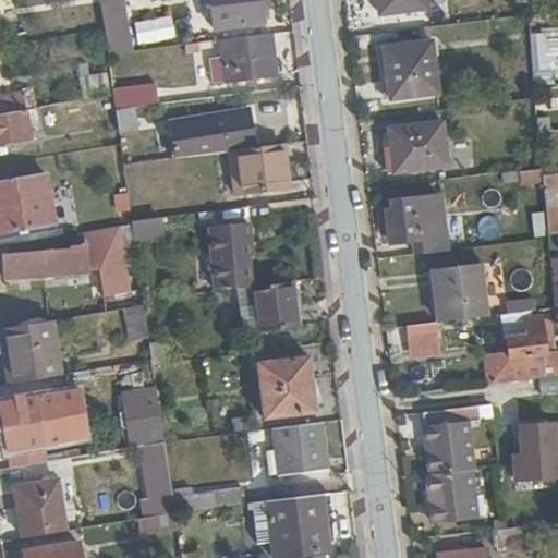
[(210,0),(214,29),(265,24),(262,0),(210,0)]
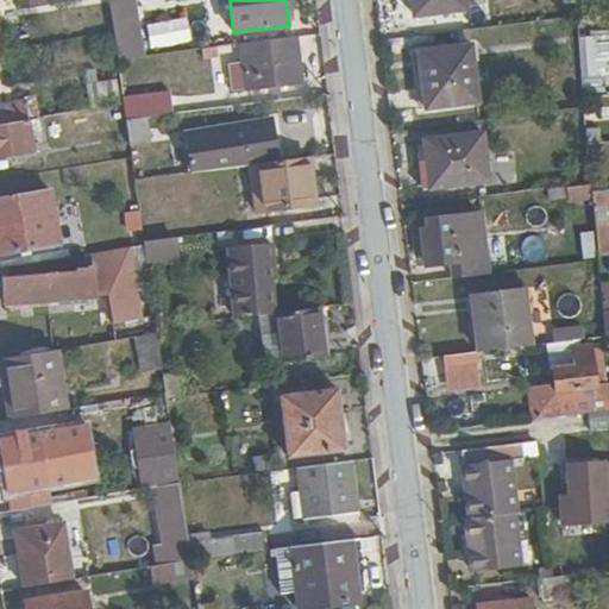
[(466,0),(413,0),(415,18),(468,12),(466,0)]
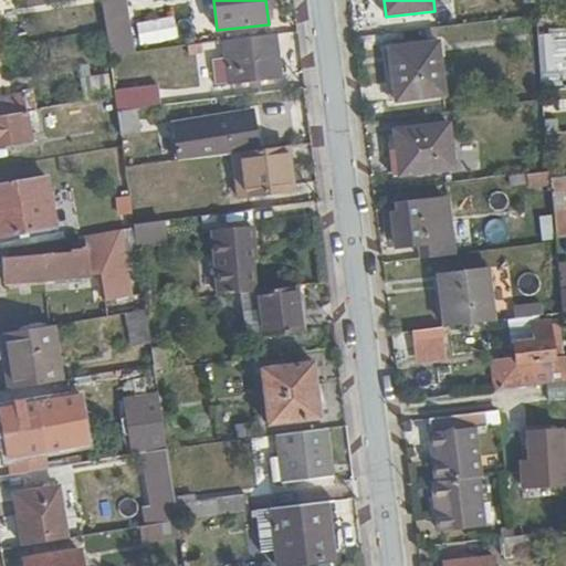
[(188,14),(142,21),(145,49),(191,42),(188,14)]
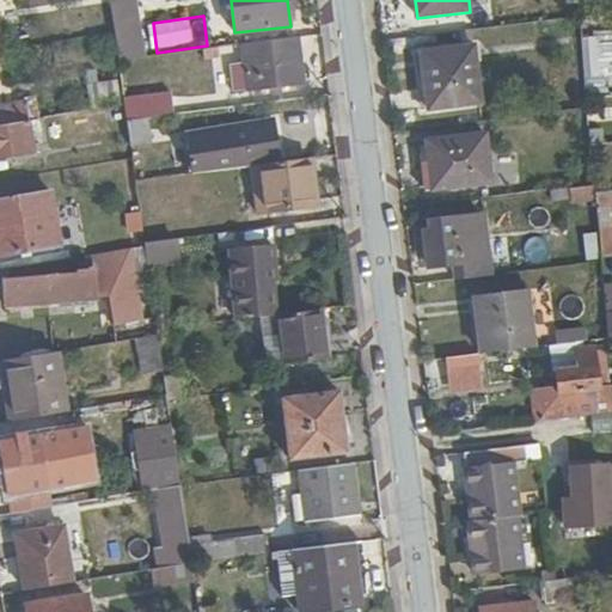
[(116,28),(120,57),(134,55),(130,26),(116,28)]
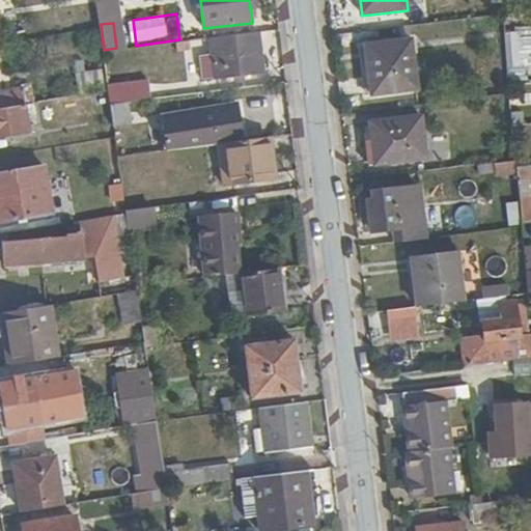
[(259,33),(212,39),(213,56),(199,57),(202,82),(264,75),(259,33)]
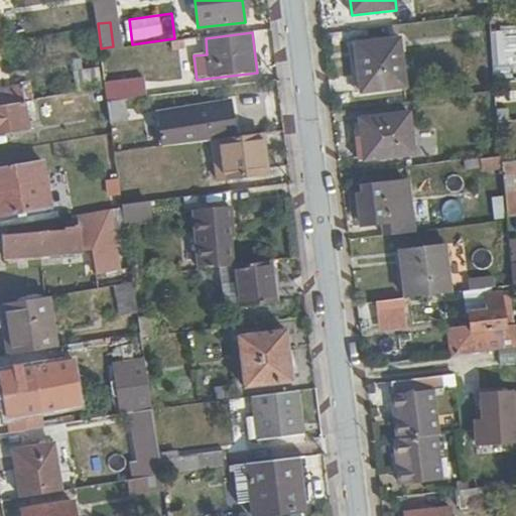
[(491,35),(494,67),(515,65),(515,37),(515,33),(491,35)]
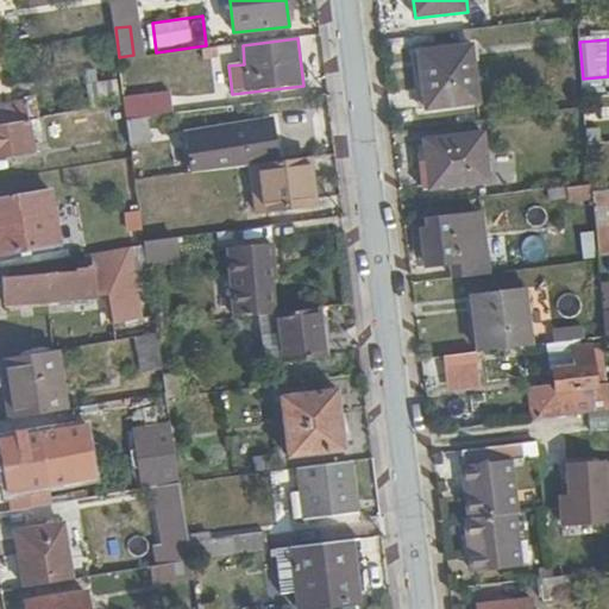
[(421,54),(427,110),(481,104),(475,48),(421,54)]
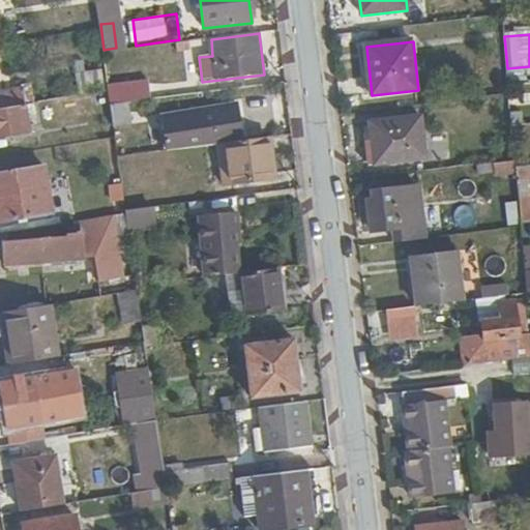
[(488,67),(501,66),(499,50),(487,51),(488,67)]
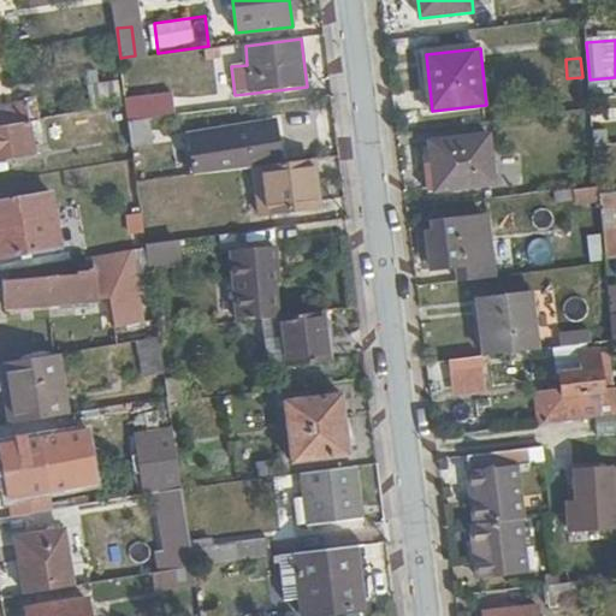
[(125,101),(120,72),(87,77),(92,112),(126,107),(125,101)]
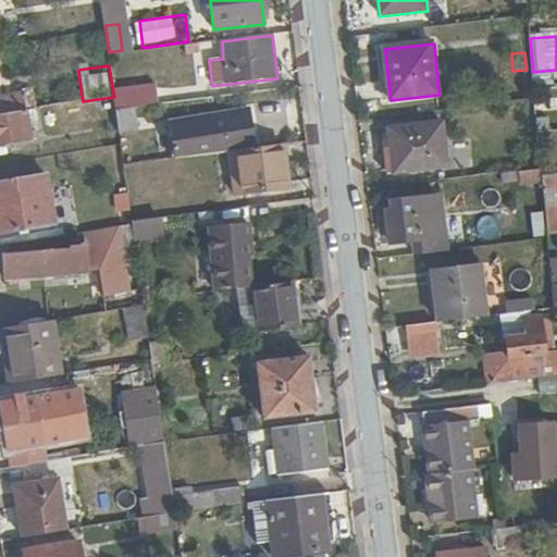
[(158,85),(113,91),(114,97),(115,109),(135,107),(160,104),(158,85)]
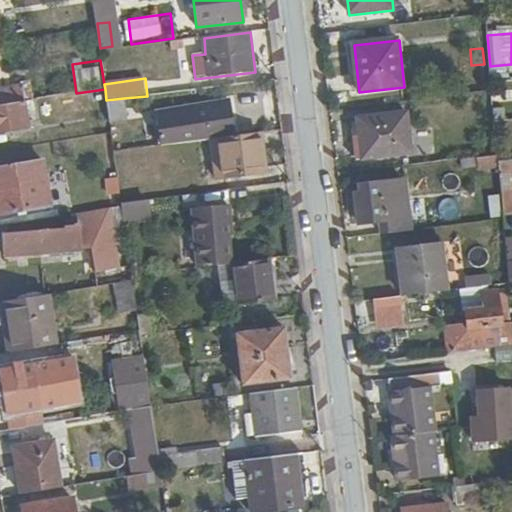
[(0,94),(0,106),(24,102),(22,92),(0,94)]
